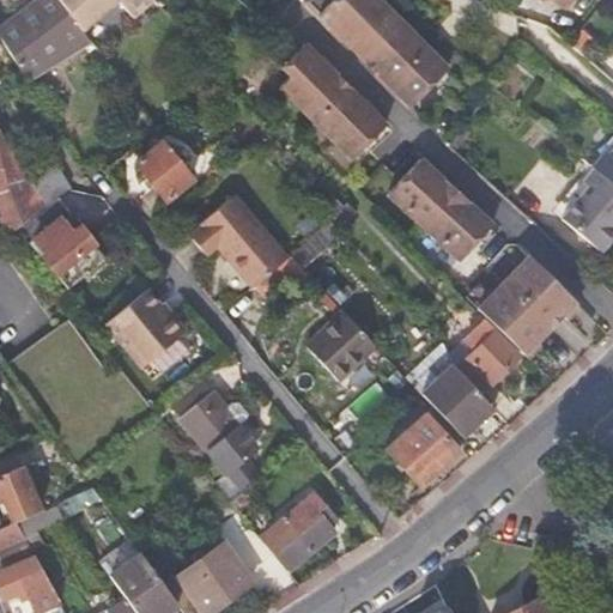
[(59,0),(38,0),(0,26),(0,35),(25,78),(86,34),(79,25),(59,0)]
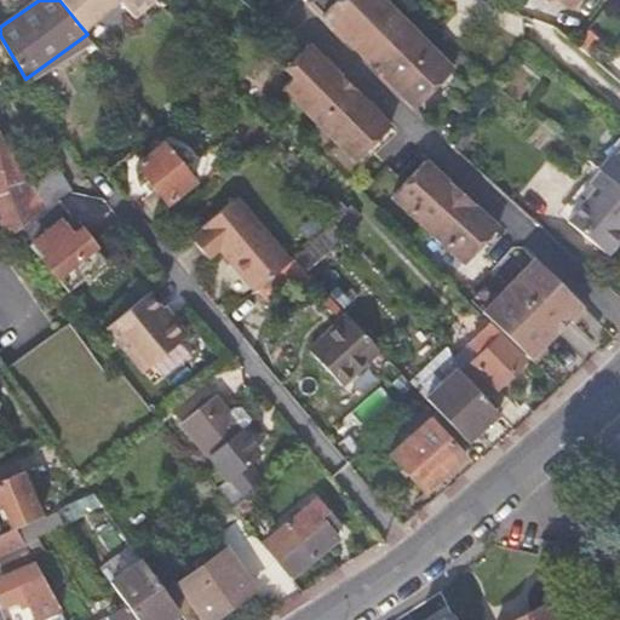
[(59,0),(80,26),(112,0),(121,0),(135,16),(150,0),(59,0)]
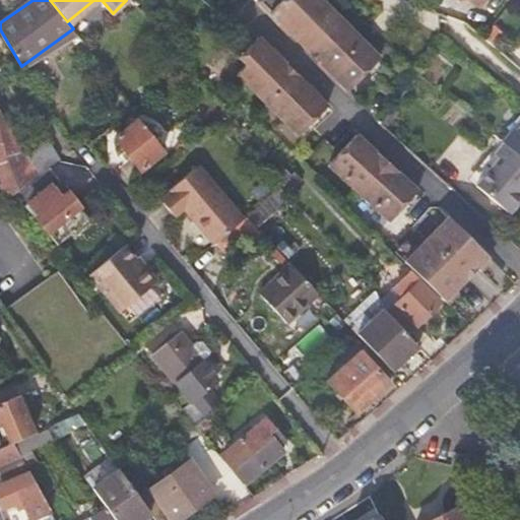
[(264,0),(353,86),(385,54),(330,0),(264,0)]
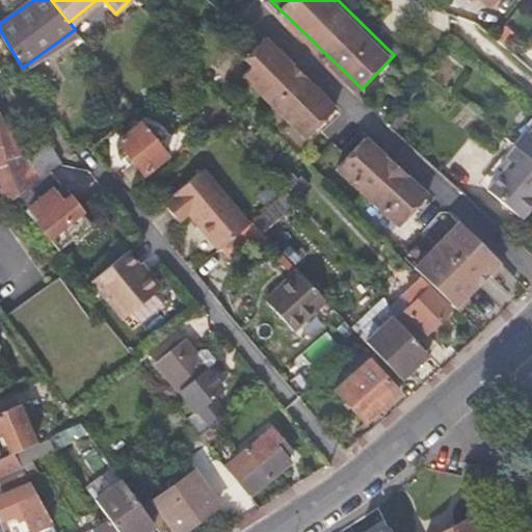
[(250,54),(258,62),(247,73),(311,135),(341,105),(269,34),(254,50),(250,54)]
